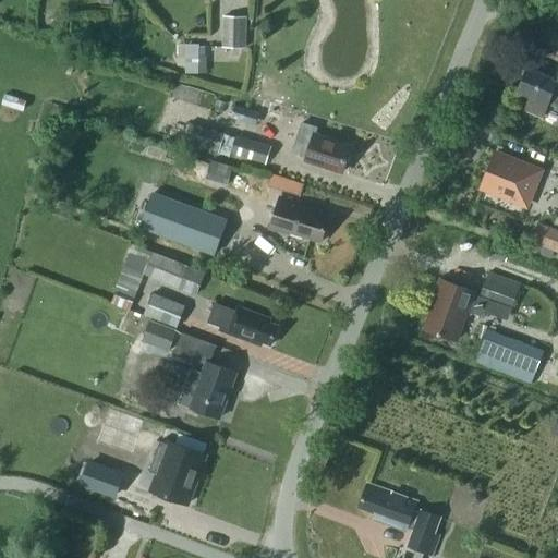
[(246,16),(222,15),(221,46),(245,47),(246,16)]
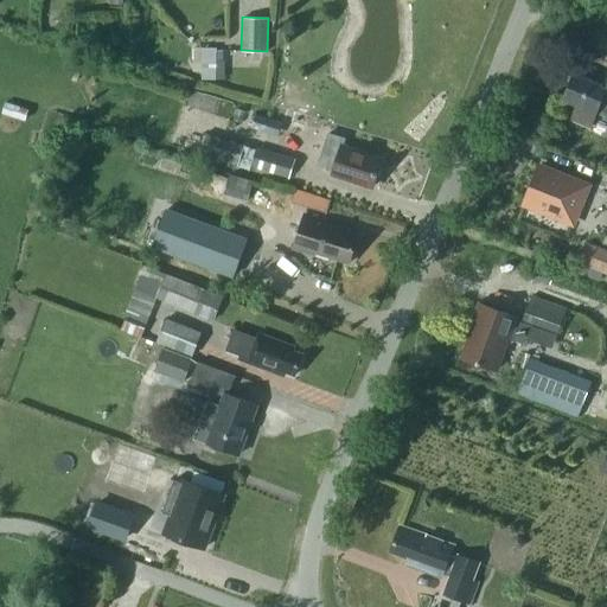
[(199,46),(199,77),(224,77),(224,59),(215,59),(215,46),(199,46)]
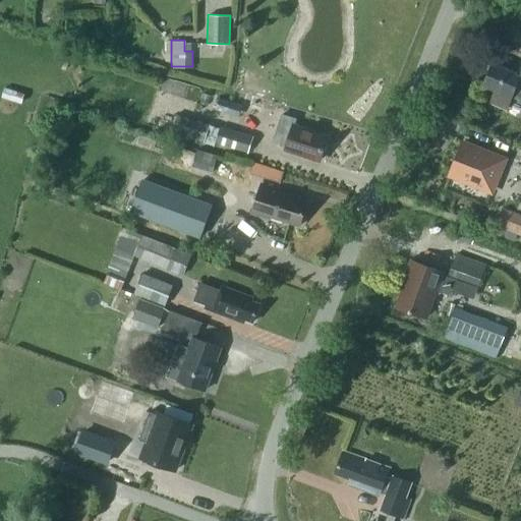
[(484,84),(497,91),(491,103),(506,109),(511,97),(512,97),(512,96),(520,99),(520,65),(518,73),(494,63),(484,84)]
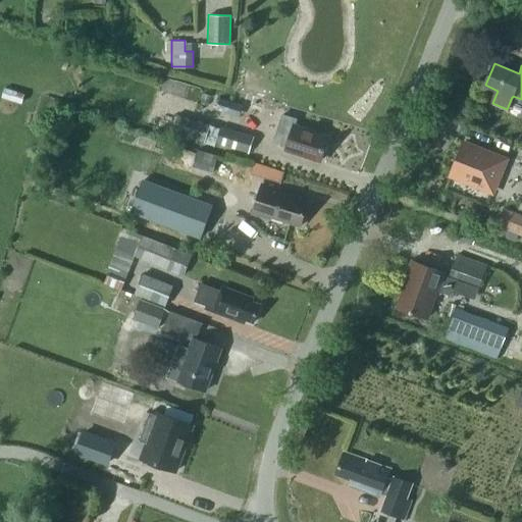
[(168,75),(163,89),(197,101),(202,88),(168,75)]
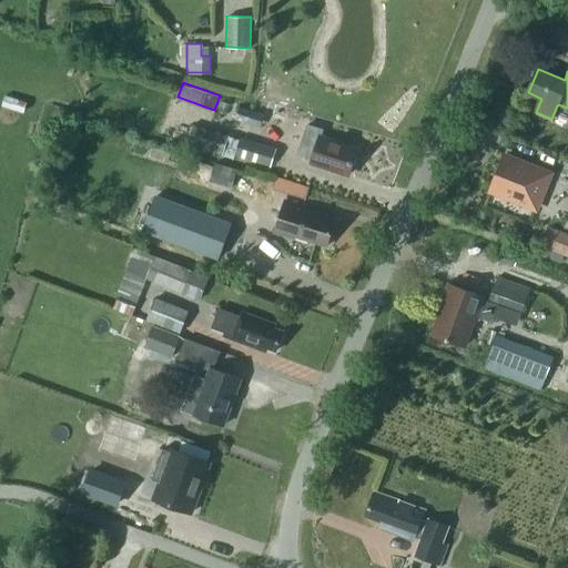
[(227,134),(193,123),(186,142),(222,153),(227,134)]
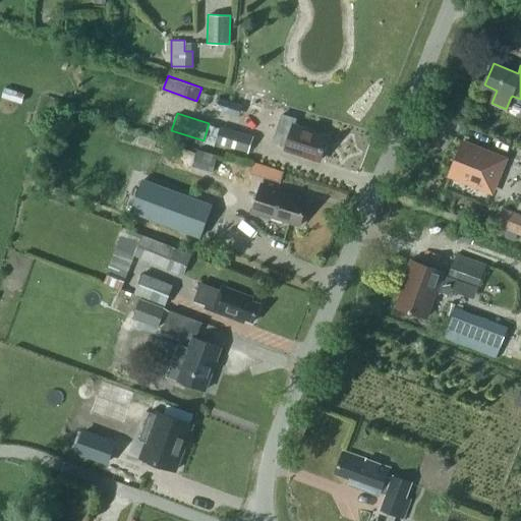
[(293,126),(296,118),(281,113),(272,141),(287,146),(286,149),(321,160),(328,136),(293,126)]
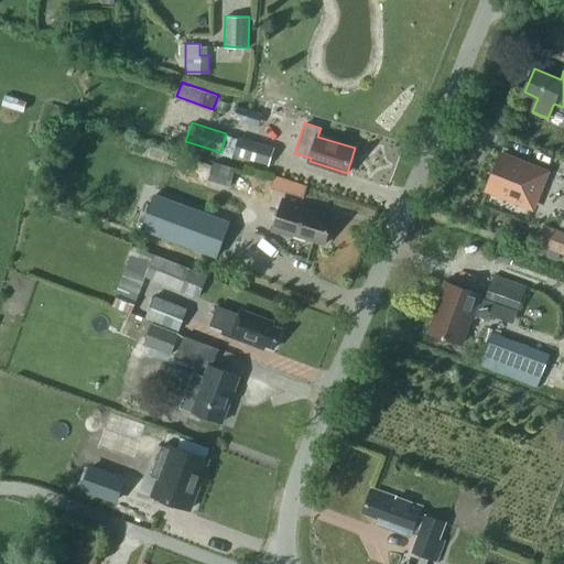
[(268,166),(274,148),(240,137),(235,155),(268,166)]
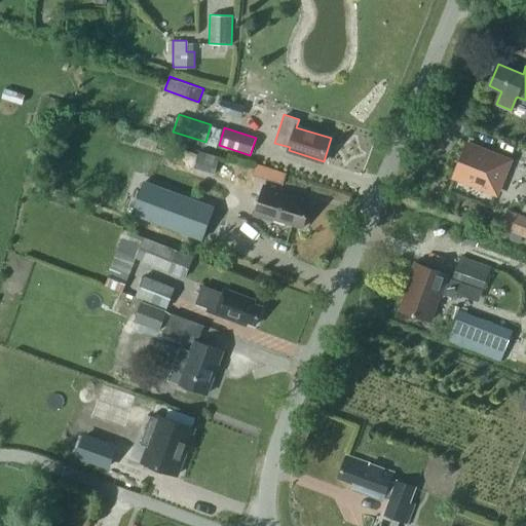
[(454,176),(496,193),(510,160),(467,144),(454,176)]
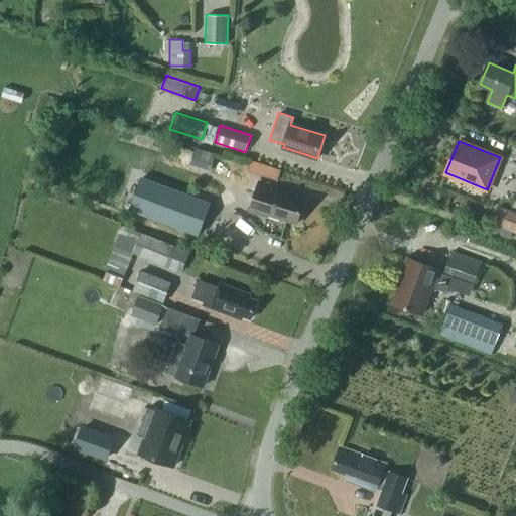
[(215,152),(196,147),(190,164),(210,170),(215,152)]
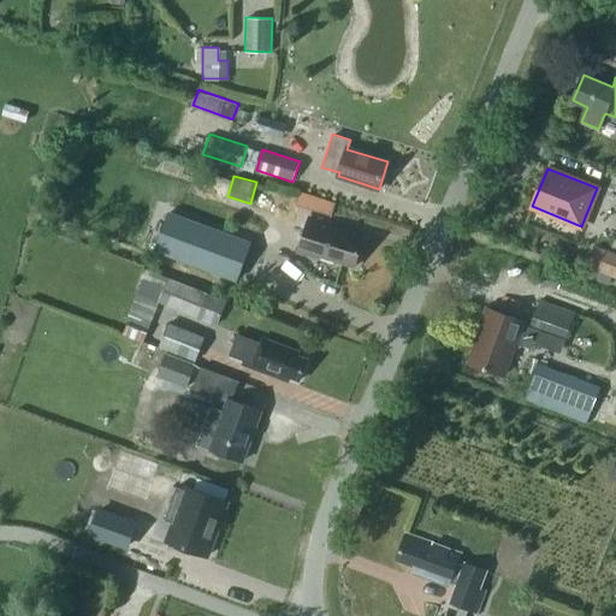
[(330,217),(335,202),(297,188),(292,202),(330,217)]
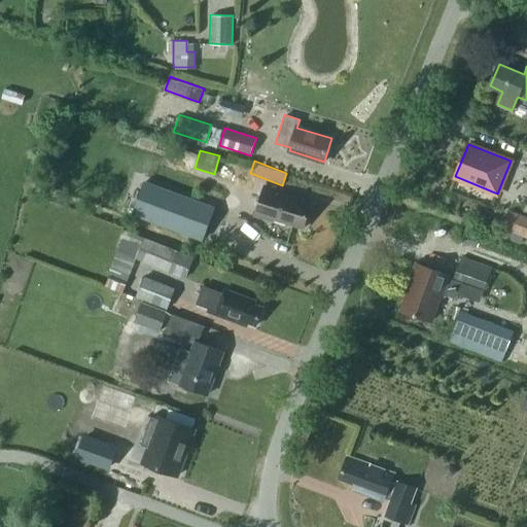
[(145,181),(133,214),(202,240),(210,219),(214,207),(186,197),(145,181)]
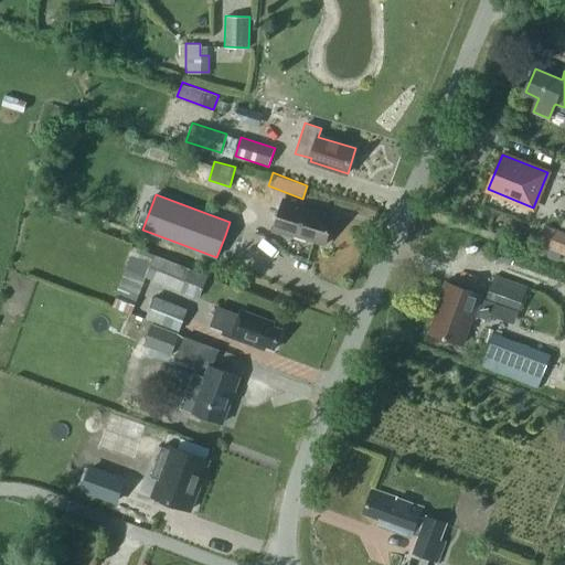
[(302,204),(284,199),(274,231),(292,237),(294,235),(324,245),(333,216),(302,206),(302,204)]
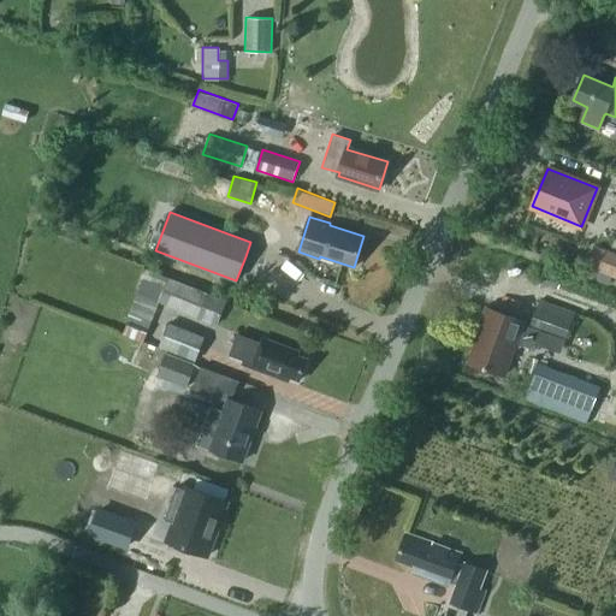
[(615,254),(596,246),(587,267),(615,278),(615,254)]
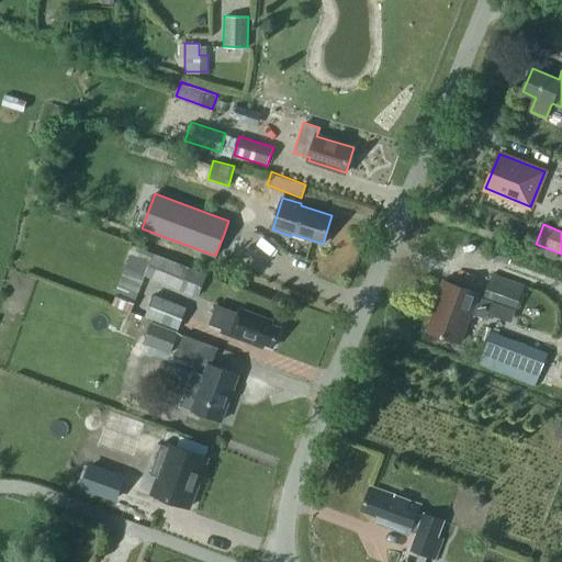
[(496,248),(493,257),(508,262),(512,254),(496,248)]
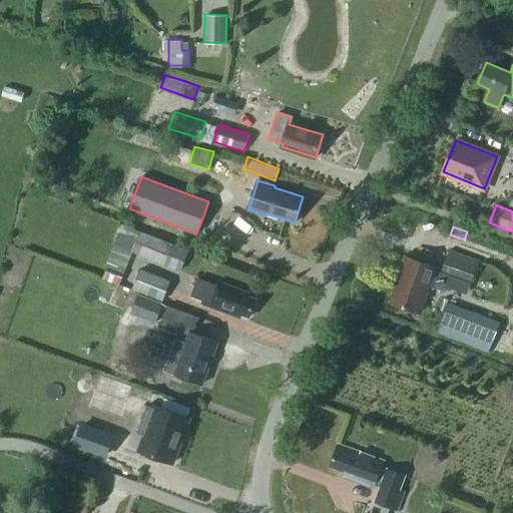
[(173,243),(141,230),(132,250),(165,265),(173,243)]
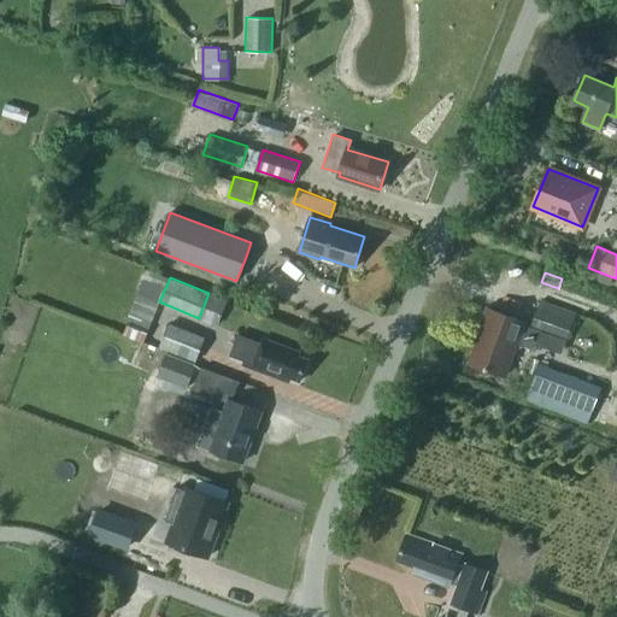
[(542,328),(566,336),(575,313),(540,300),(532,324),(535,325),(542,328)]
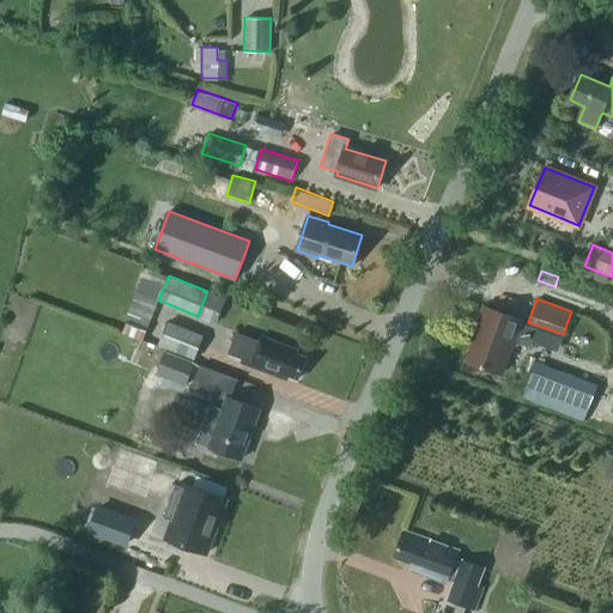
[(530,349),(539,326),(532,323),(530,326),(521,322),(521,320),(484,307),(475,331),(478,332),(467,360),(502,374),(513,341),(530,349)]
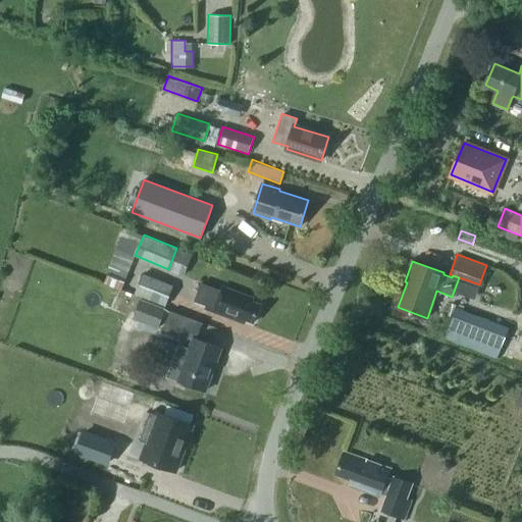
[(172,286),(143,274),(136,293),(164,305),(172,286)]
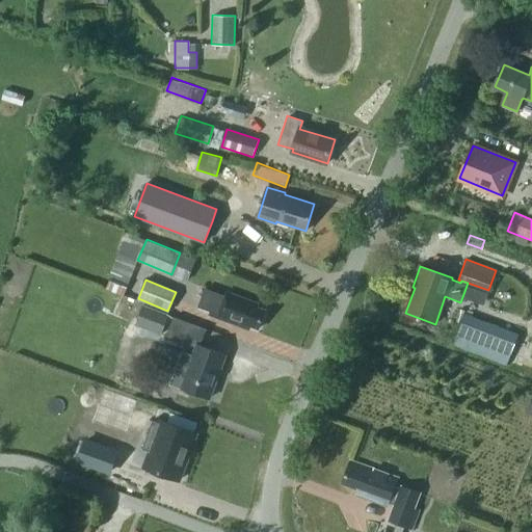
[(198,307),(218,314),(216,318),(248,329),(249,325),(258,328),(265,310),(257,306),(258,302),(227,291),(225,296),(205,288),(198,307)]
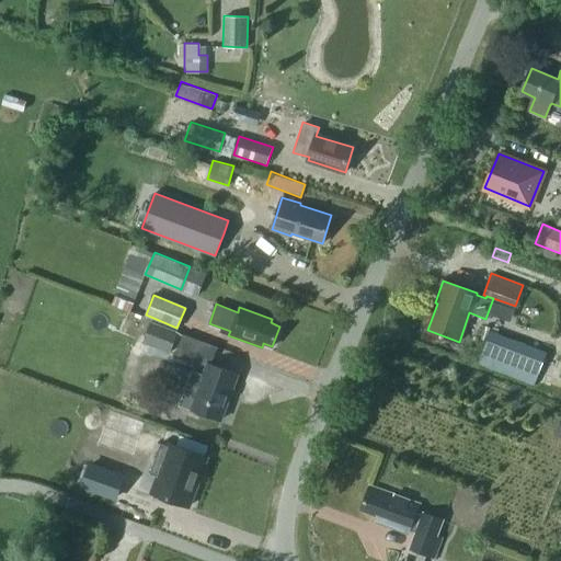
[(142,343),(170,353),(178,331),(150,321),(142,343)]
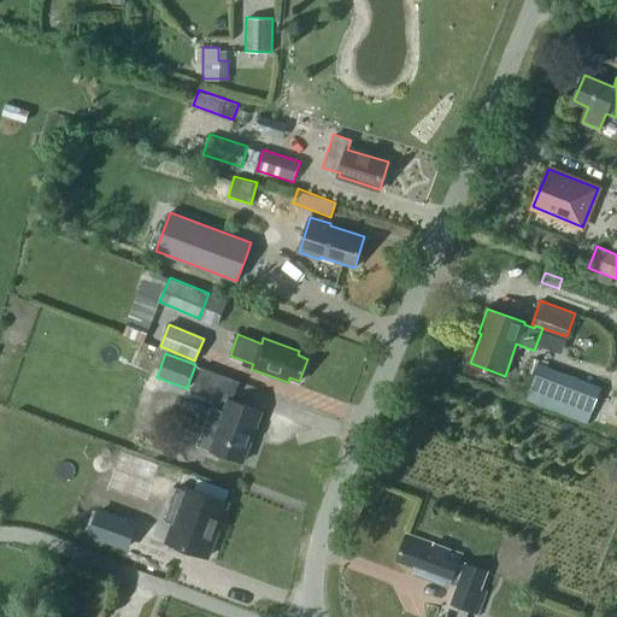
[(587,423),(593,406),(600,388),(539,364),(526,399),(587,423)]
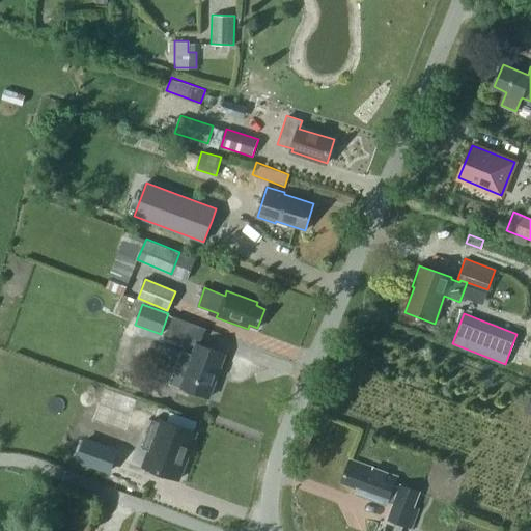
[(198,339),(202,329),(204,329),(205,328),(173,316),(166,336),(188,344),(191,336),(198,339)]
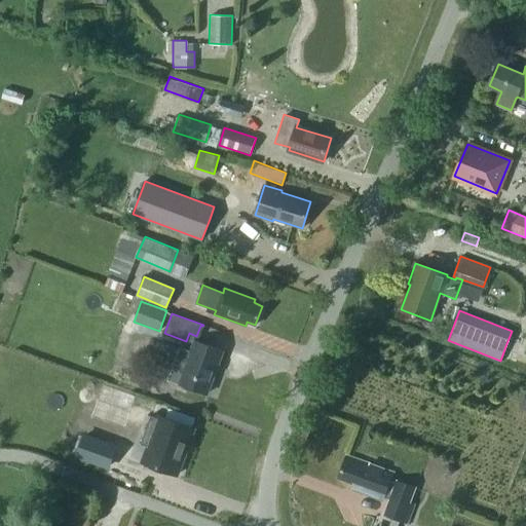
[(180,346),(168,379),(179,382),(207,392),(222,349),(194,340),(191,350),(180,346)]
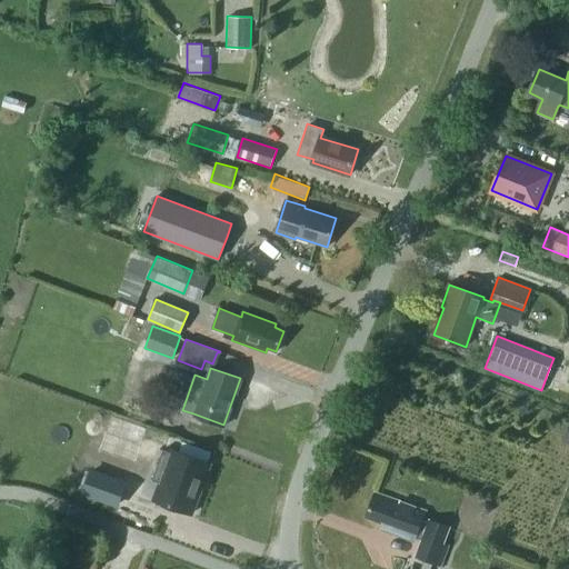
[(159,481),(152,498),(191,513),(210,463),(180,452),(180,456),(162,449),(151,479),(159,481)]
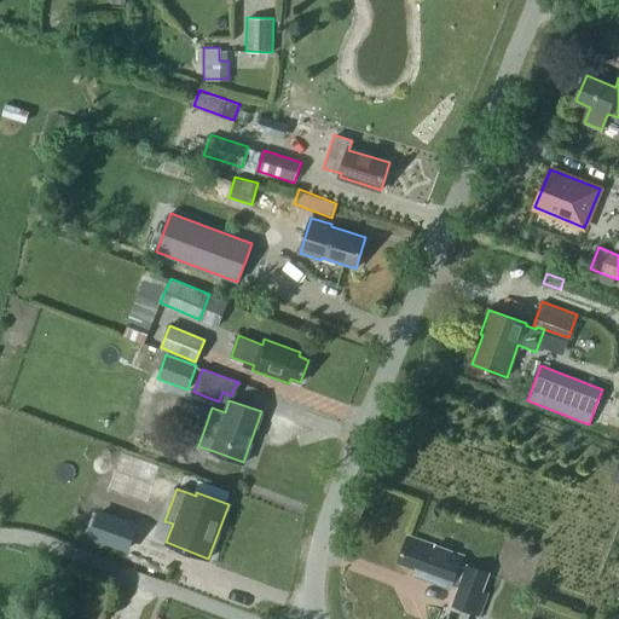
[(108,542),(116,516),(98,510),(90,534),(108,542)]
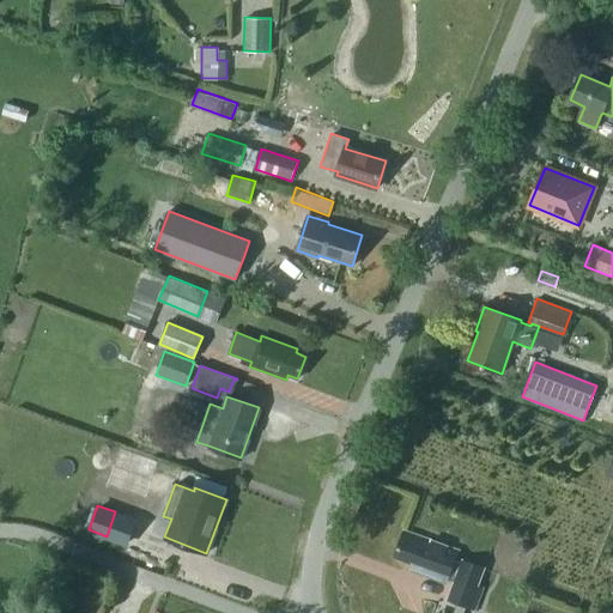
[(394,556),(418,565),(416,571),(447,583),(450,571),(457,574),(448,599),(475,610),(483,588),(478,586),(484,568),(462,559),(461,562),(455,559),(459,550),(404,529),(394,556)]
